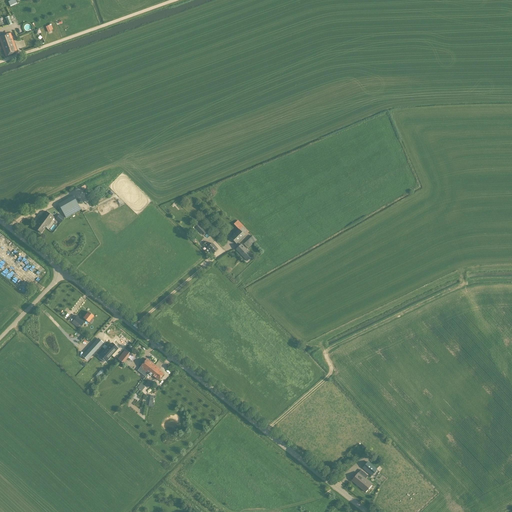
[(0,36),(0,41),(1,45),(6,56),(17,52),(10,33),(0,36)]
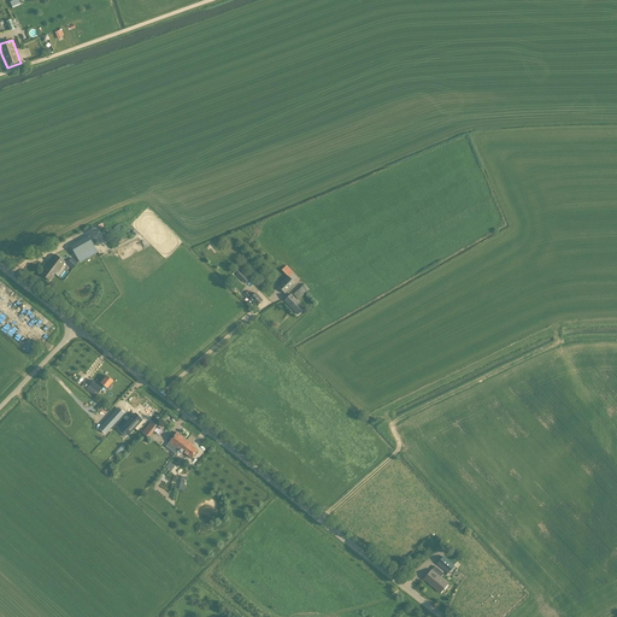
[(81,245),(72,250),(80,263),(98,252),(88,236),(80,242),(81,245)]
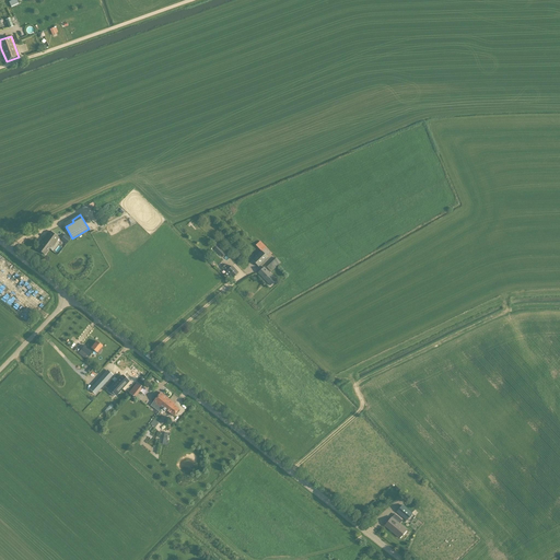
[(39,243),(42,244),(37,249),(45,255),(51,247),(53,247),(59,238),(50,231),(44,240),(45,241),(44,242),(42,240),(39,243)]
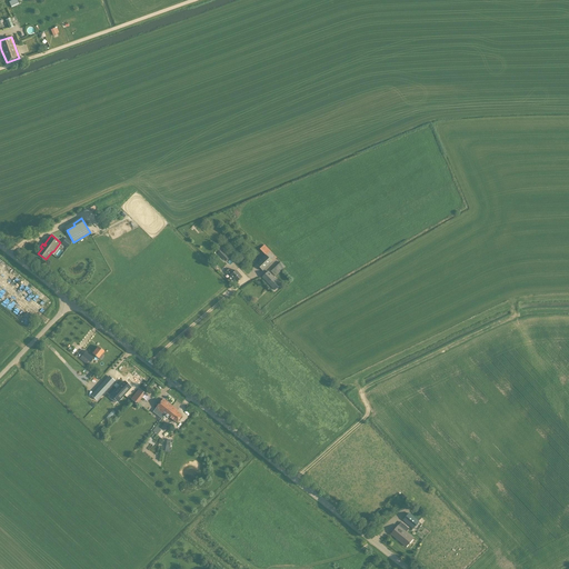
[(262,271),(272,262),(277,258),(265,245),(260,249),(266,256),(256,265),(262,271)]
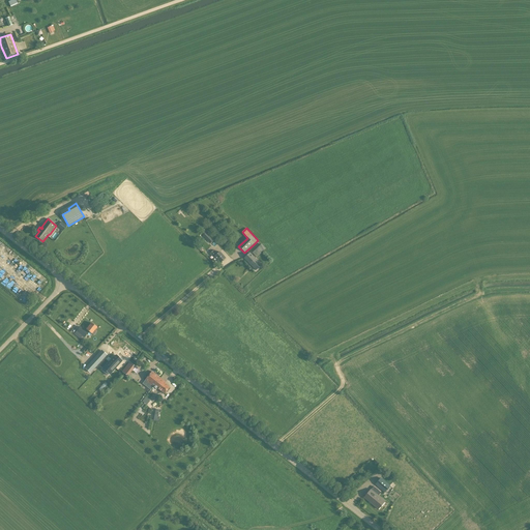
[(206,233),(203,236),(206,239),(210,243),(213,240),(206,233)]
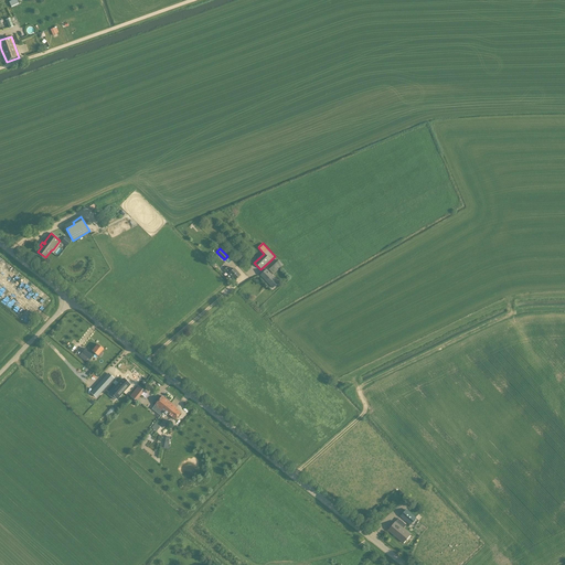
[(269,269),(275,275),(285,265),(279,259),(269,269)]
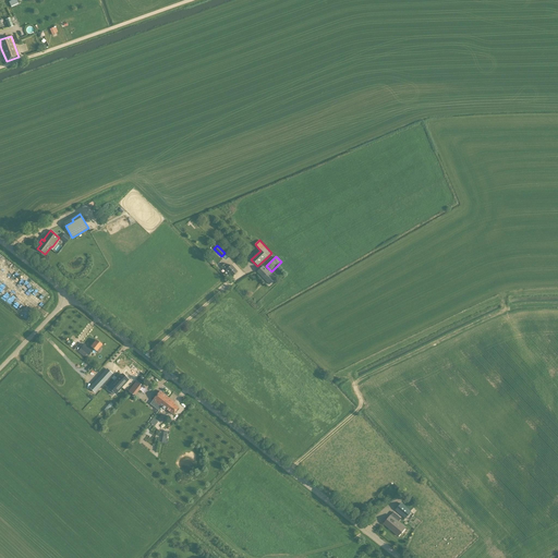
[(226,271),(227,270),(232,277),(238,271),(231,265),(228,268),(225,264),(221,267),(226,271)]
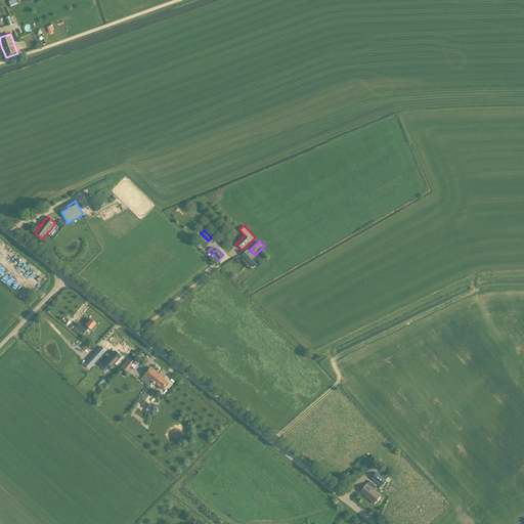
[(242,256),(253,267),(259,262),(247,250),(242,256)]
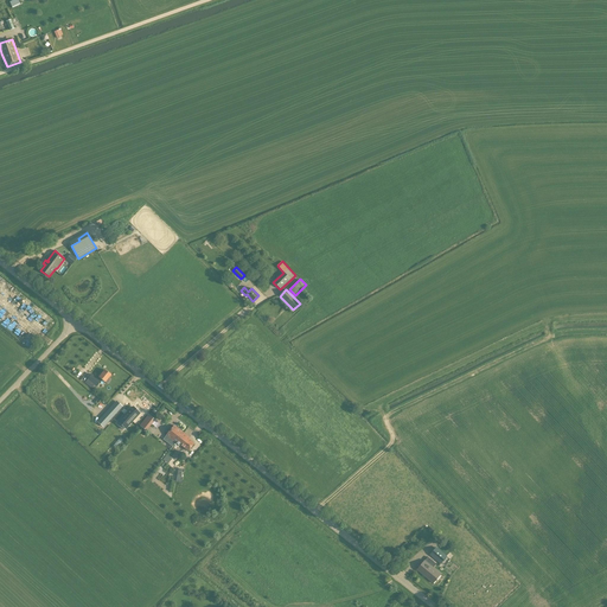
[(97,387),(102,379),(107,383),(110,381),(110,379),(108,378),(112,375),(106,370),(97,379),(91,375),(88,379),(97,387)]
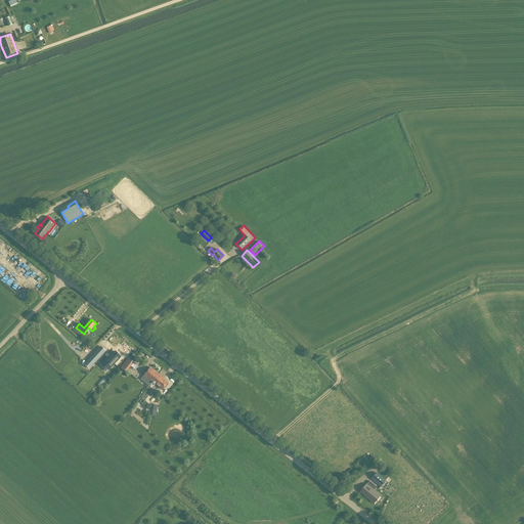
[(88,360),(92,365),(102,354),(97,350),(88,360)]
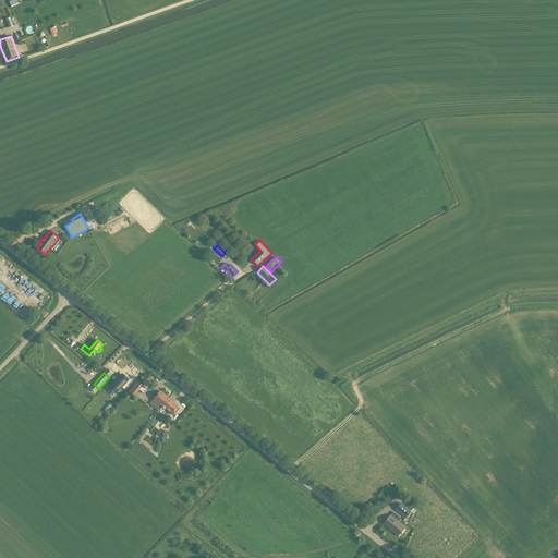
[(116,381),(121,388),(125,384),(124,383),(128,379),(122,374),(116,381)]
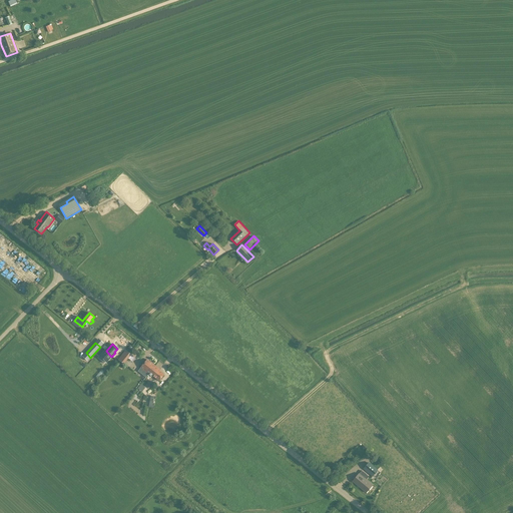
[(99,357),(100,357),(102,359),(101,360),(104,363),(105,362),(108,359),(109,359),(111,357),(106,351),(105,351),(99,357)]
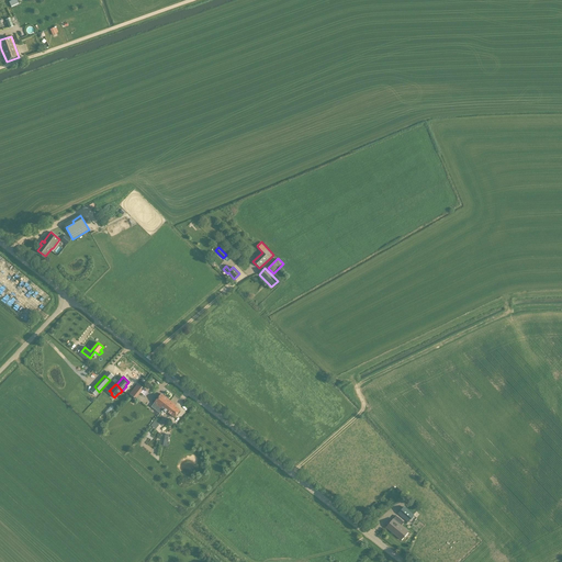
[(138,394),(144,389),(138,384),(133,390),(138,394)]
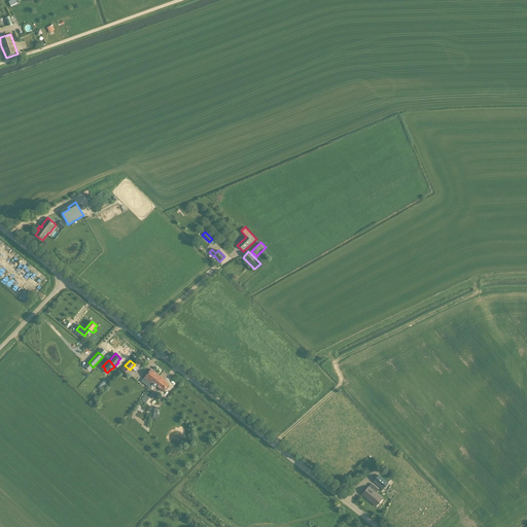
[(169,385),(163,380),(163,379),(151,370),(144,378),(156,387),(157,386),(164,391),(169,385)]
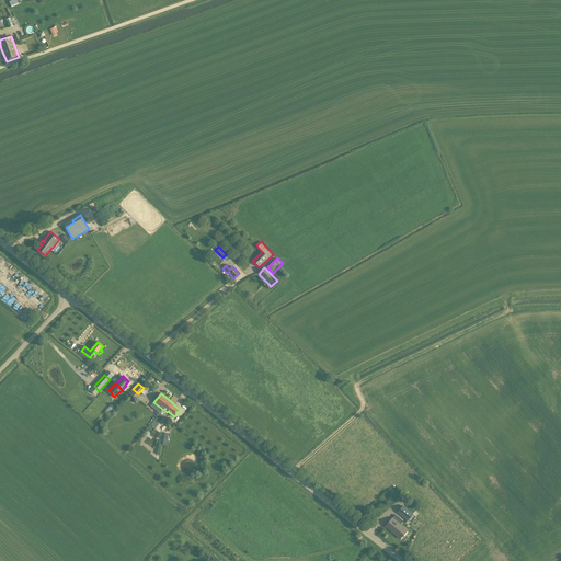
[(109,414),(115,407),(112,403),(105,411),(109,414)]
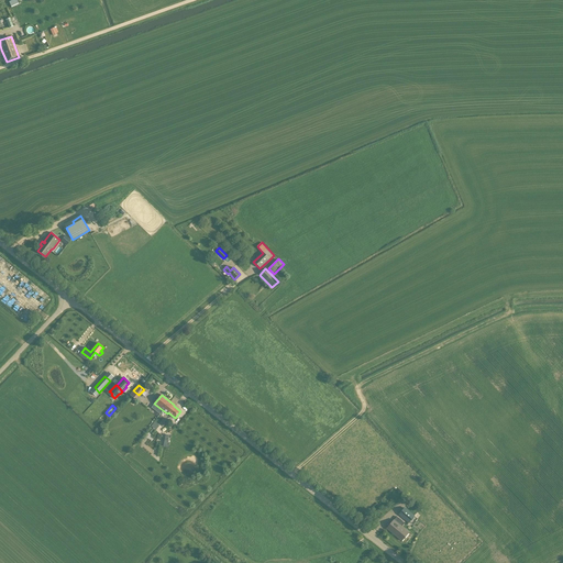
[(146,443),(151,449),(156,445),(153,439),(146,443)]
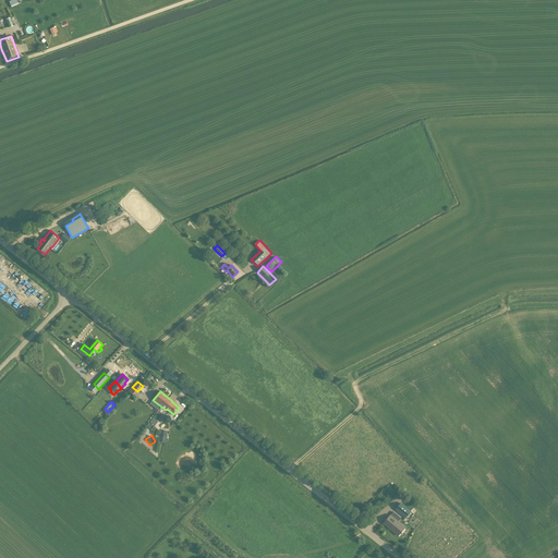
[(404,518),(411,511),(400,504),(395,510),(404,518)]
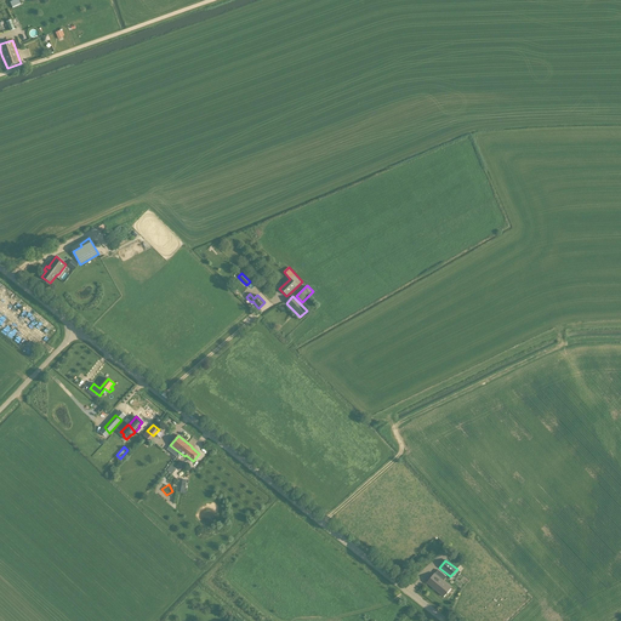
[(438,570),(434,574),(426,582),(443,597),(451,587),(443,581),(446,577),(438,570)]
